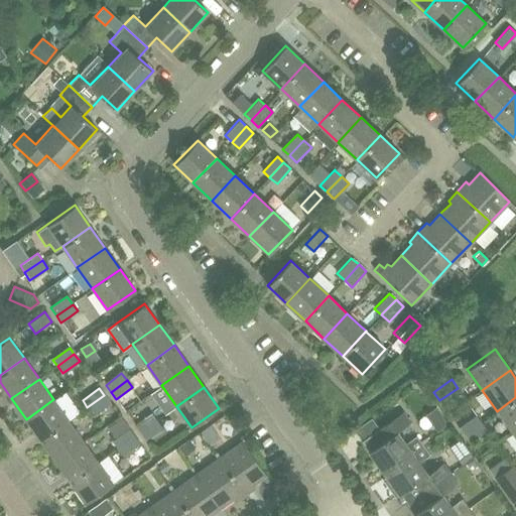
[(104,395),(87,407),(93,415),(109,403),(104,395)]
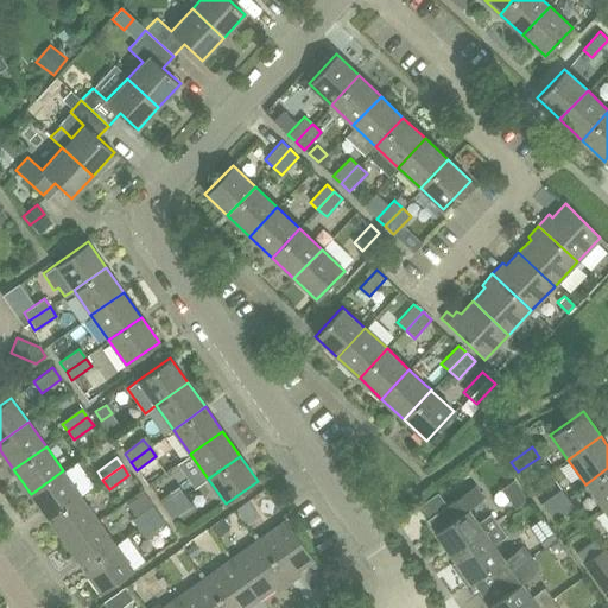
[(607,468),(586,485),(603,510),(607,505),(607,468)]
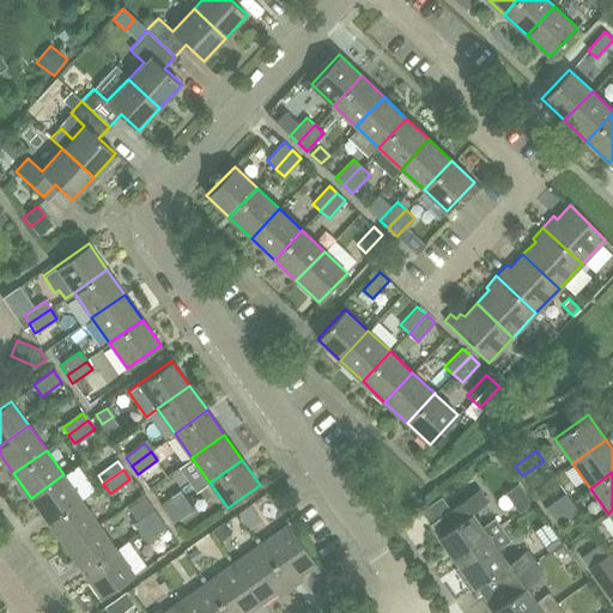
[(64,474),(31,498),(49,522),(82,499),(64,474)]
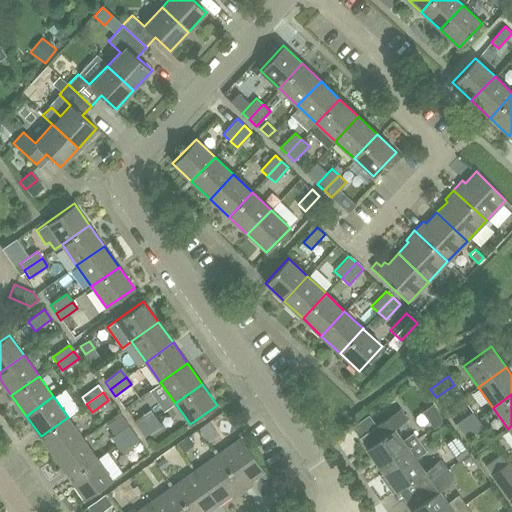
[(374,426),(358,438),(365,448),(380,469),(419,441),(413,433),(403,440),(394,427),(407,418),(399,408),(374,426)]
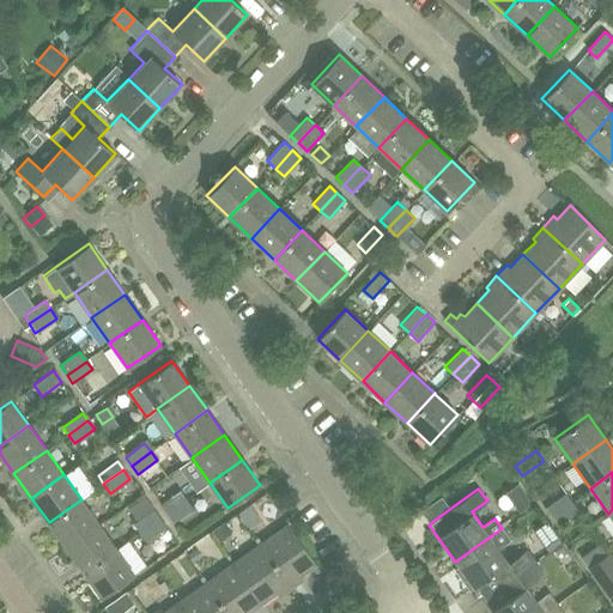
[(178,491),(159,505),(165,514),(184,499),(178,491)]
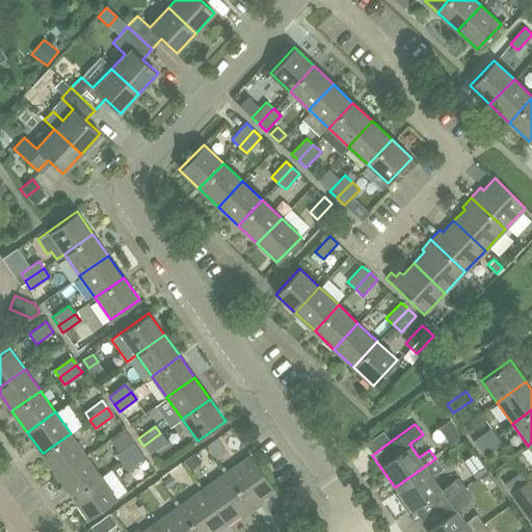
[(490,427),(472,440),(478,448),(497,435),(490,427)]
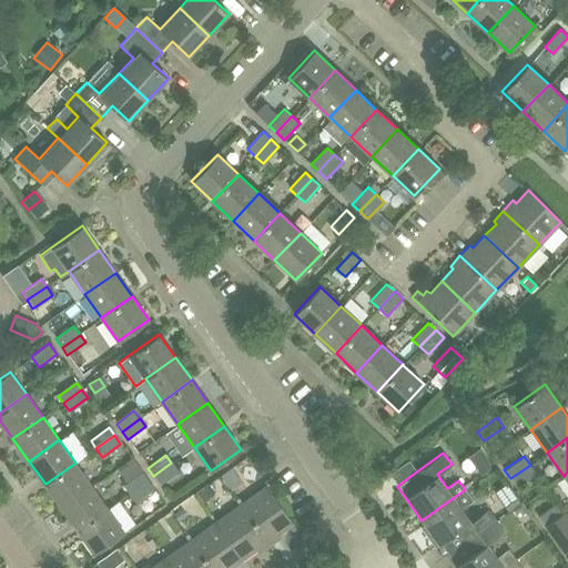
[(75,463),(46,484),(61,507),(92,485),(75,463)]
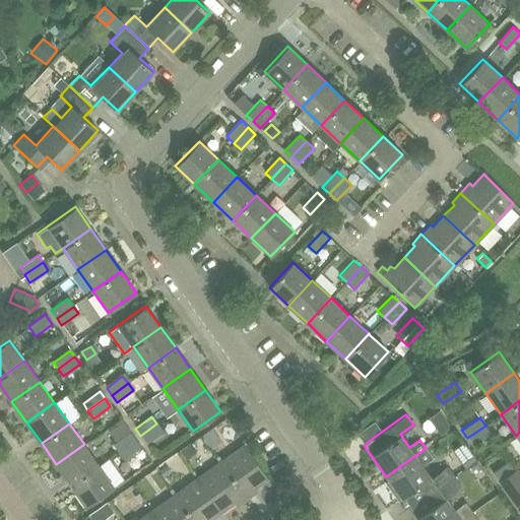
[(156,424),(140,436),(146,443),(163,431),(156,424)]
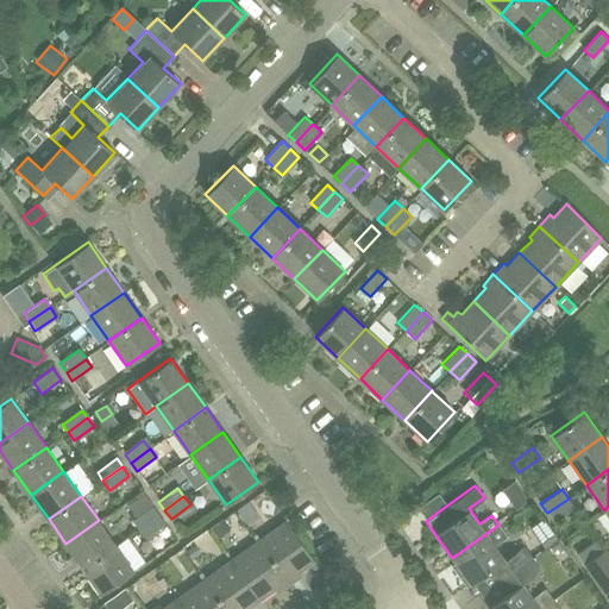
[(569,498),(547,513),(554,522),(576,507),(569,498)]
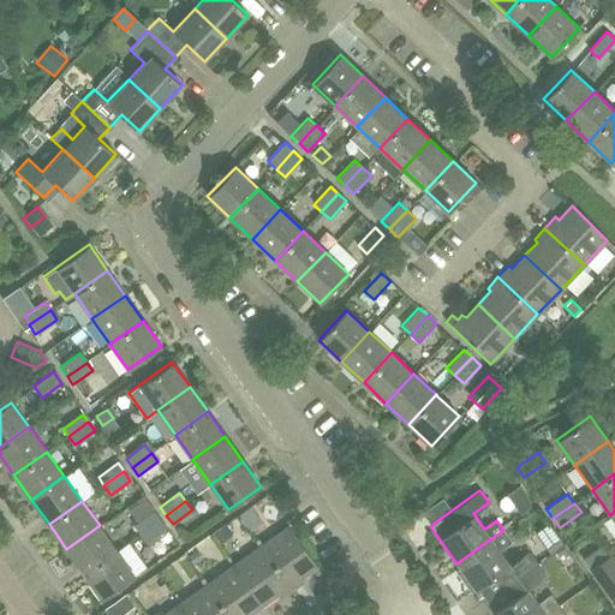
[(154,512),(135,525),(139,533),(160,519),(154,512)]
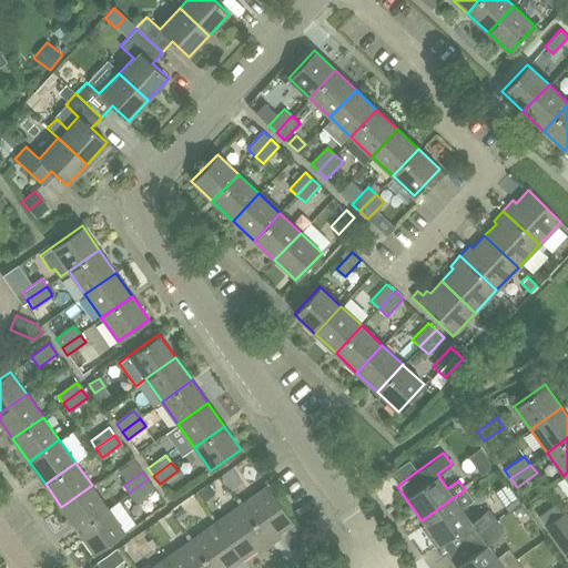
[(148,479),(129,493),(135,501),(154,488),(148,479)]
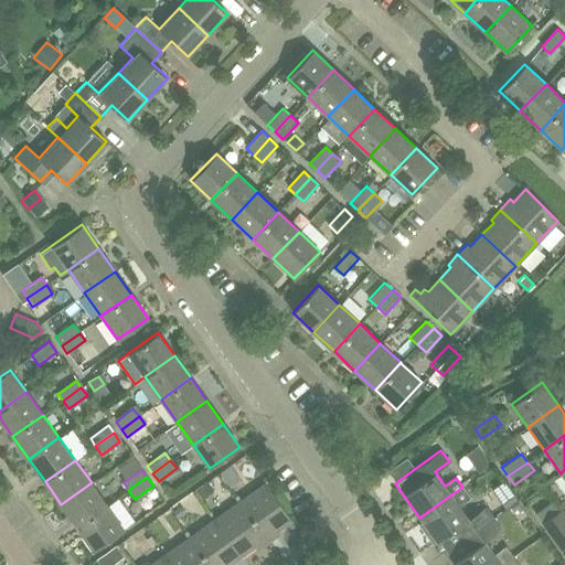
[(92,482),(61,504),(77,526),(107,505),(92,482)]
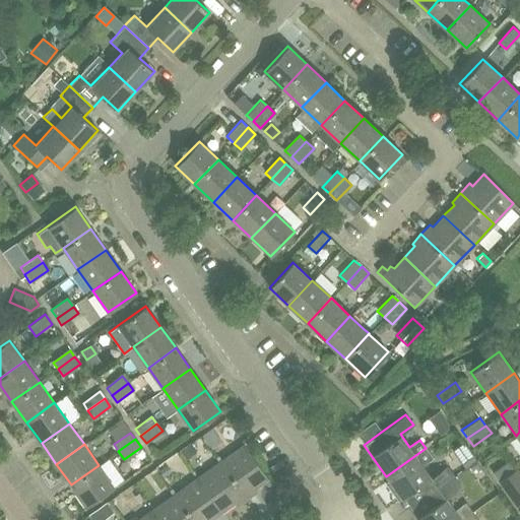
[(189,444),(180,451),(186,460),(195,453),(189,444)]
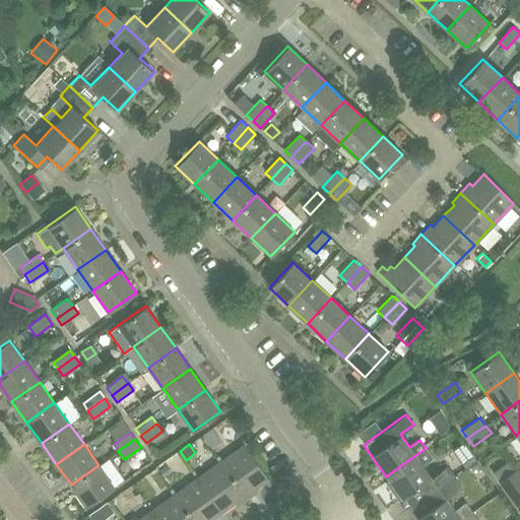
[(243,445),(219,461),(246,498),(257,491),(255,489),(267,479),(243,445)]
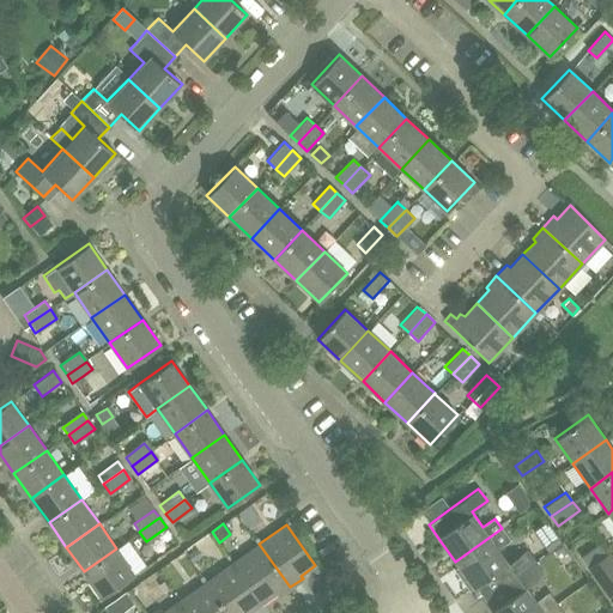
[(502,528),(455,562),(462,572),(459,575),(469,589),(473,587),(493,574),(502,586),(532,563),(523,551),(508,563),(498,548),(510,540),(502,528)]
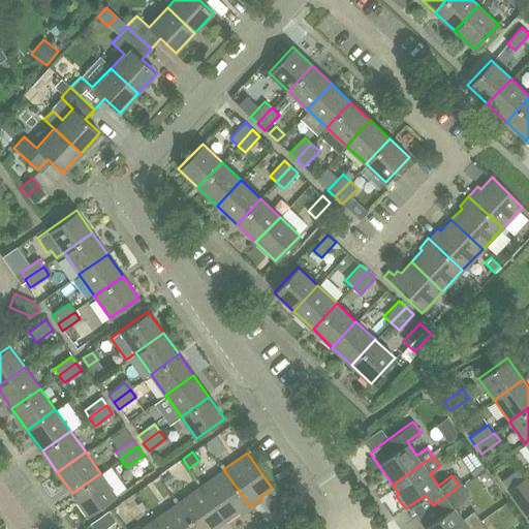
[(479,465),(469,472),(472,476),(483,469),(479,465)]
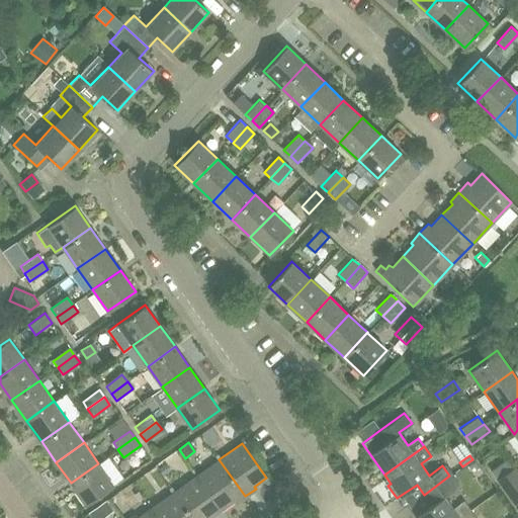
[(508,458),(491,470),(497,479),(514,466),(508,458)]
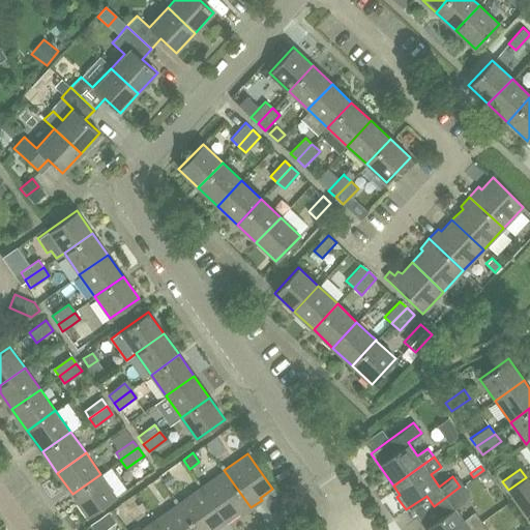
[(224,470),(201,487),(226,522),(238,512),(240,516),(251,507),(224,470)]
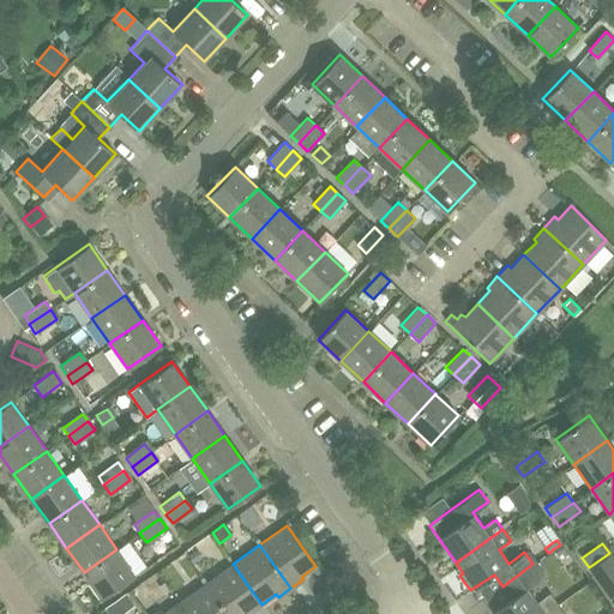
[(116,549),(84,572),(102,597),(134,575),(116,549)]
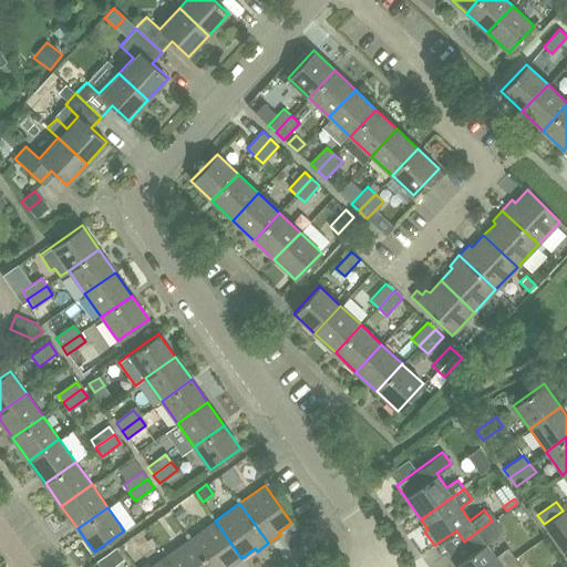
[(182,507),(173,513),(178,521),(187,515),(182,507)]
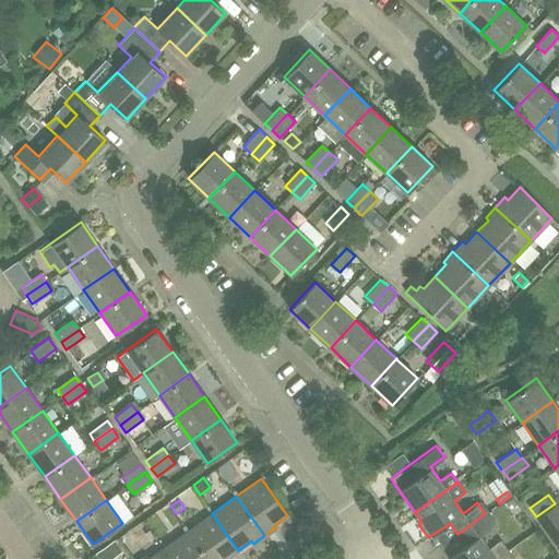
[(536,516),(535,516),(557,548),(558,545),(558,509),(555,503),(536,516)]
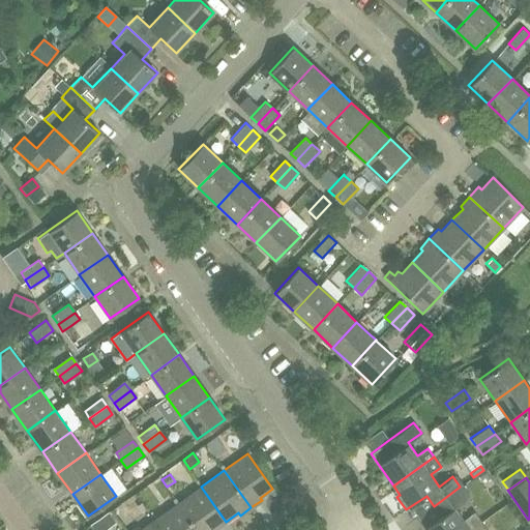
[(201,487),(177,503),(196,529),(213,529),(226,522),(201,487)]
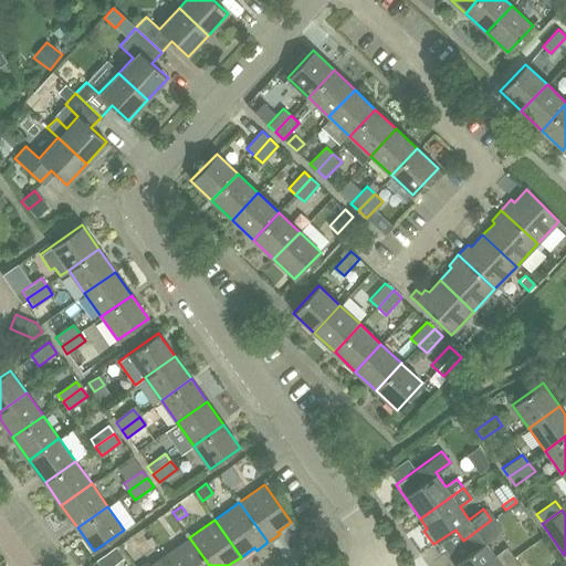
[(471,552),(453,564),(454,565),(499,565),(513,557),(506,548),(495,556),(485,542),(499,531),(491,520),(463,541),(471,552)]
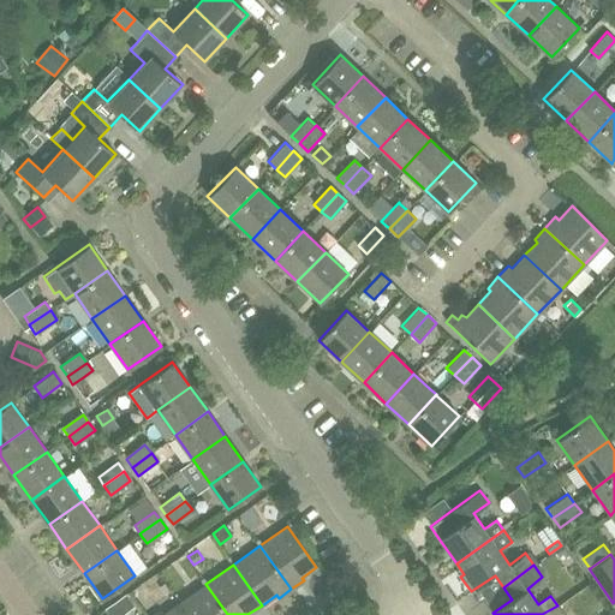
[(227,614),(206,585),(178,604),(186,614),(227,614)]
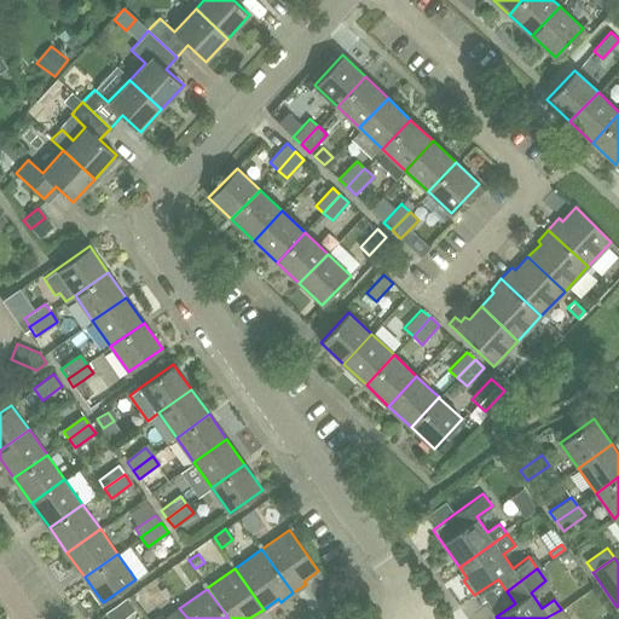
[(481,618),(482,618),(501,612),(493,595),(475,602),(481,618)]
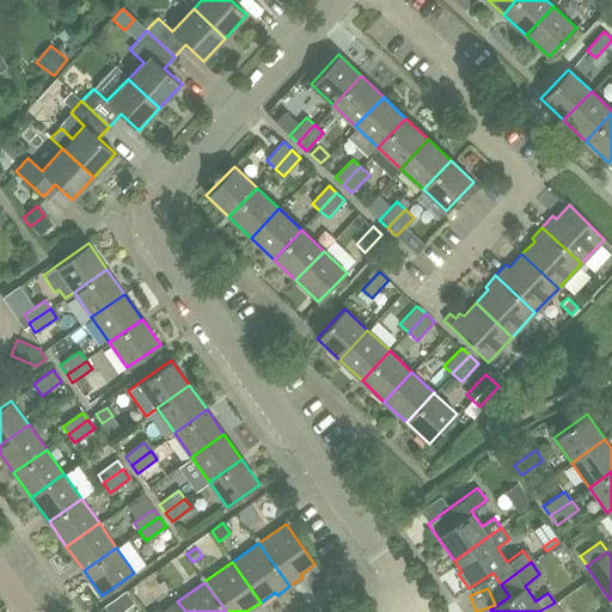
[(116,597),(104,605),(108,611),(117,611),(133,601),(124,591),(116,597)]
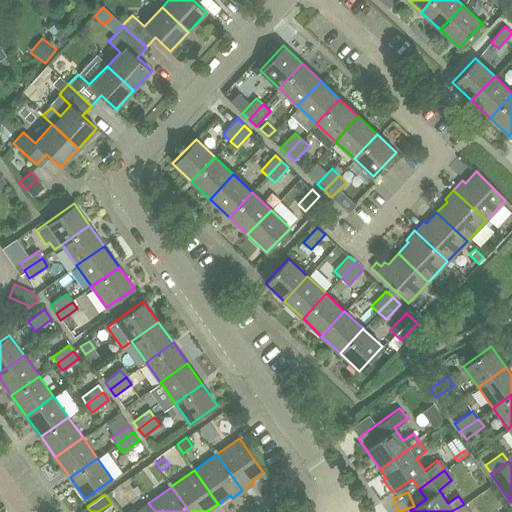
[(134,507),(126,511),(155,511),(148,503),(137,511),(134,507)]
